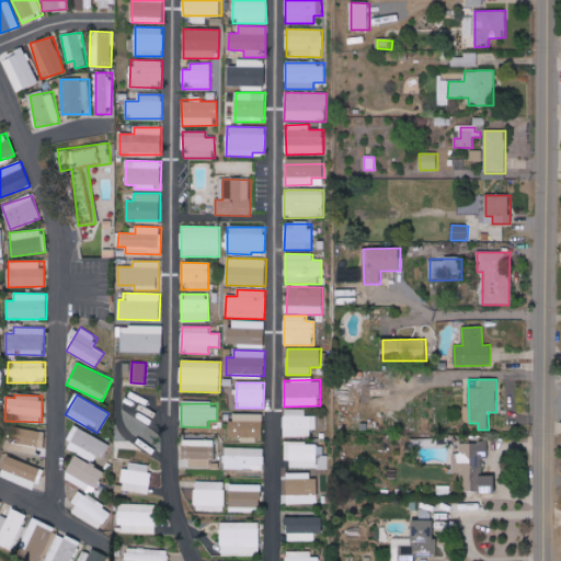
[(284,437),(310,437),(310,430),(317,430),(317,416),(305,416),(305,410),(284,410),(284,437)]
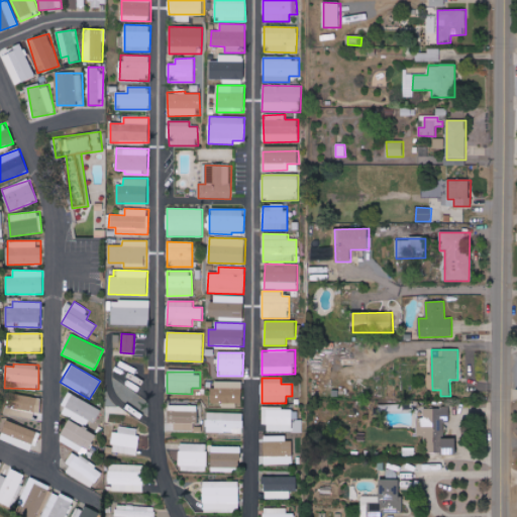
[(242,382),(212,382),(212,403),(221,403),(221,407),(242,406),(242,382)]
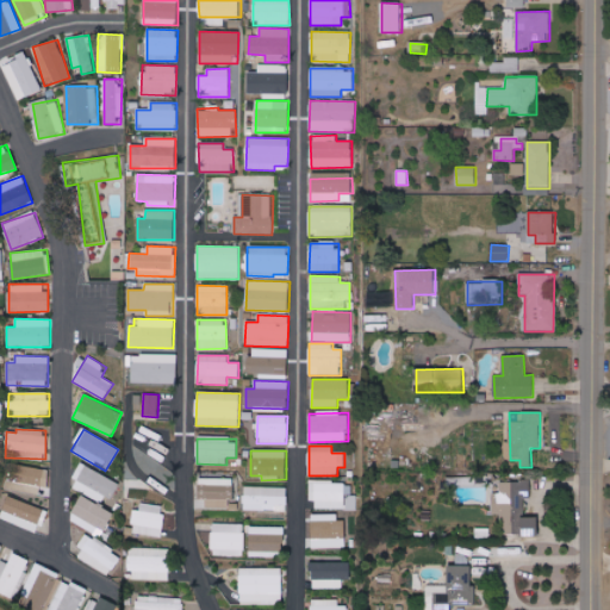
[(72,487),(112,503),(120,481),(79,466),(72,487)]
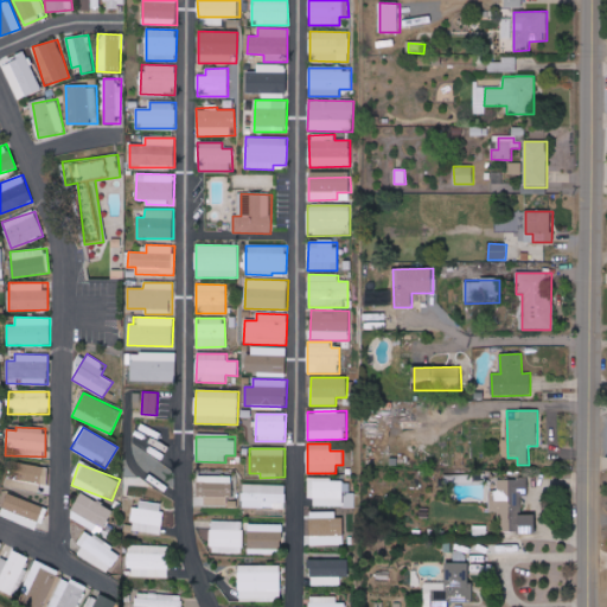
[(231,477),(200,477),(199,497),(205,497),(205,506),(231,506),(231,477)]
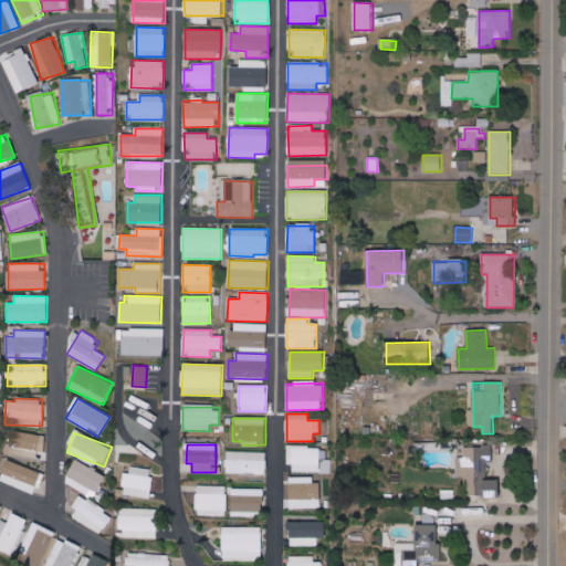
[(289,472),(331,473),(331,460),(320,460),(321,447),(289,447),(289,472)]
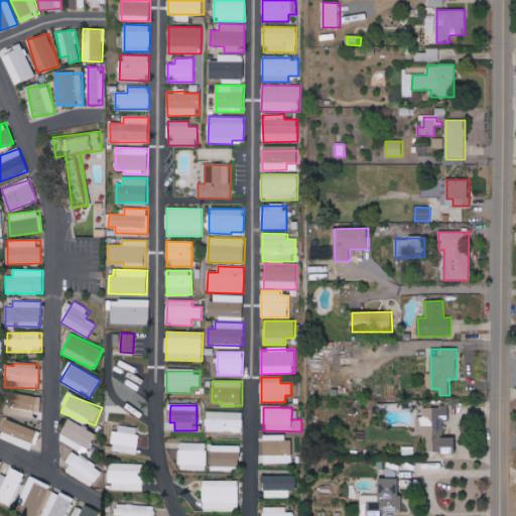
[(456,454),(456,437),(442,437),(442,421),(448,421),(449,407),(423,407),(422,417),(416,417),(416,435),(425,435),(425,453),(456,454)]
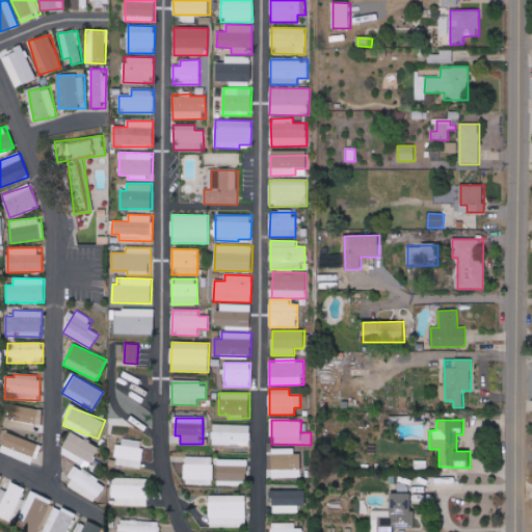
[(250,425),(212,424),(212,445),(250,446),(250,425)]
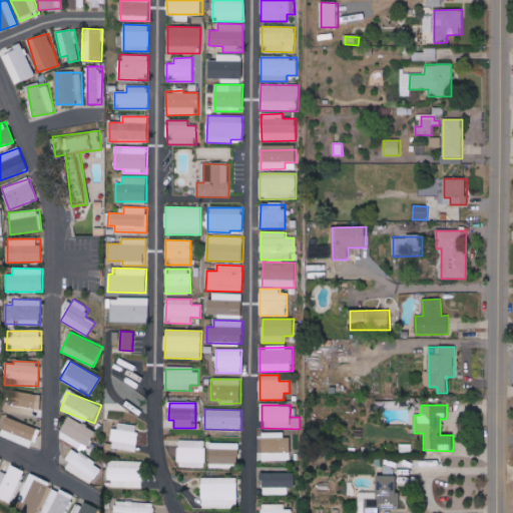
[(40,430),(7,417),(0,434),(0,436),(33,448),(40,430)]
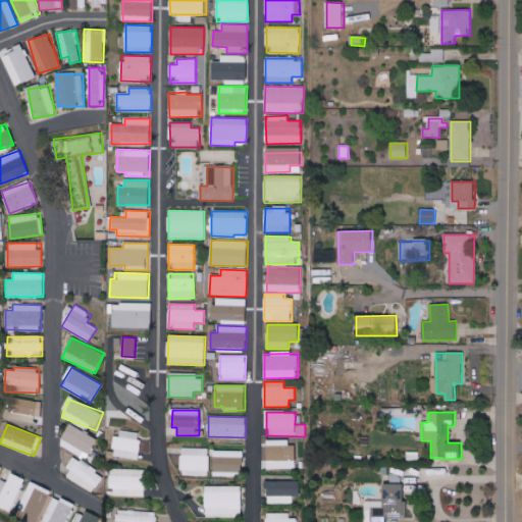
[(96,439),(70,424),(58,445),(84,459),(96,439)]
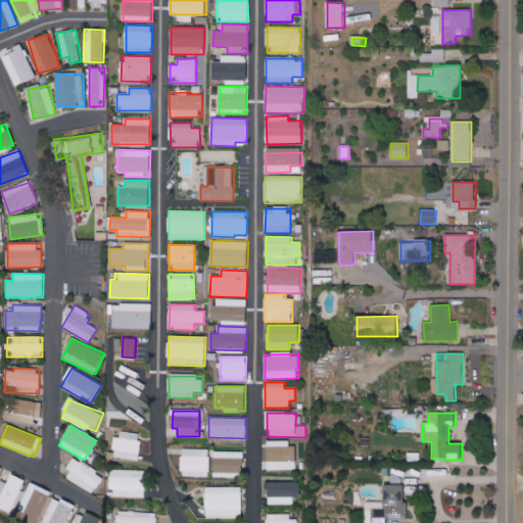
[(114,433),(112,459),(139,461),(141,435),(114,433)]
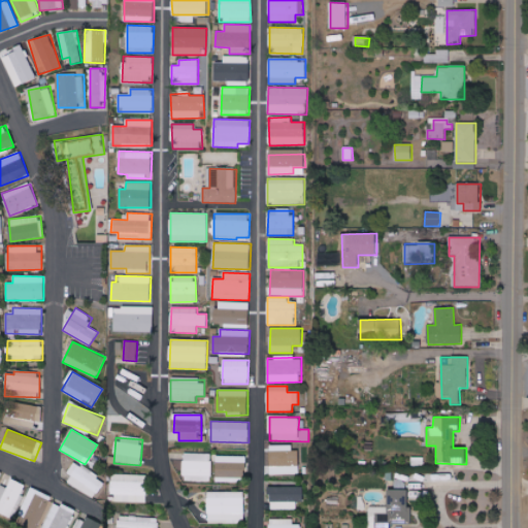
[(299,448),(270,447),(269,474),(298,474),(299,448)]
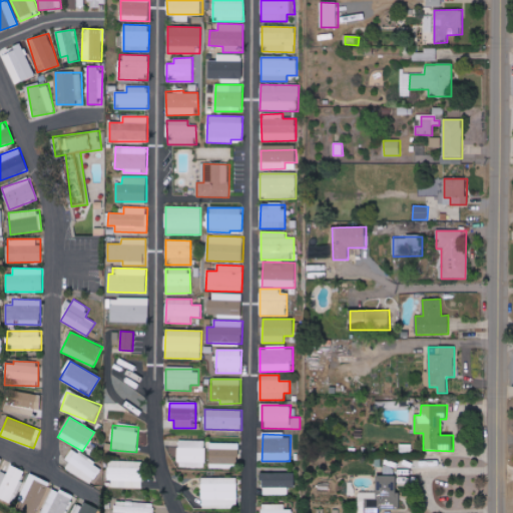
[(177,463),(192,463),(192,467),(204,467),(204,441),(177,441),(177,463)]
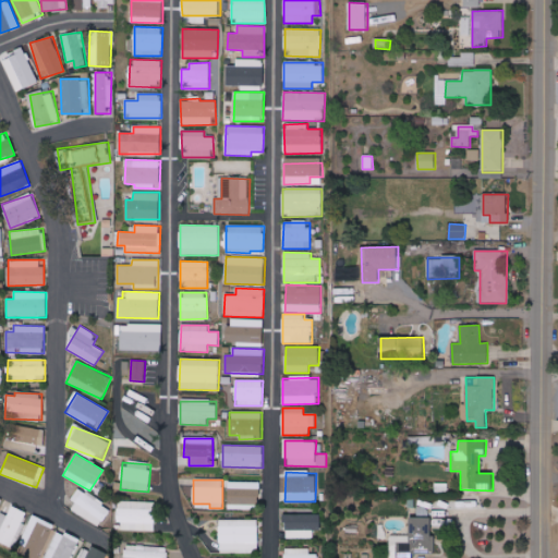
[(228,505),(259,506),(261,482),(228,482),(228,505)]
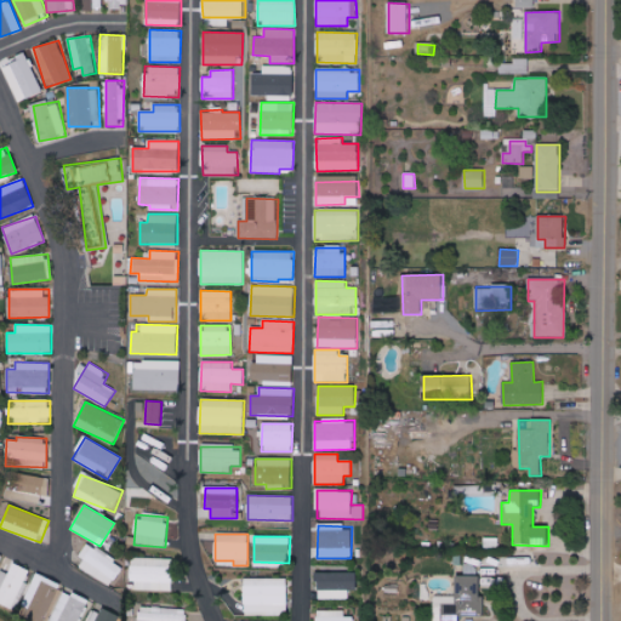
[(113,586),(123,563),(87,546),(77,569),(113,586)]
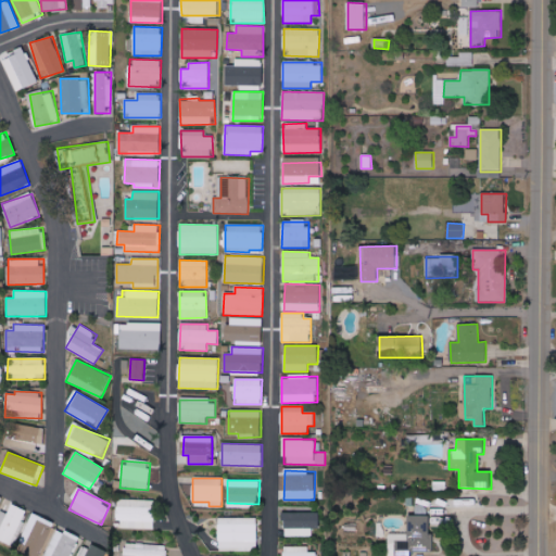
[(117,528),(154,530),(154,501),(118,500),(117,528)]
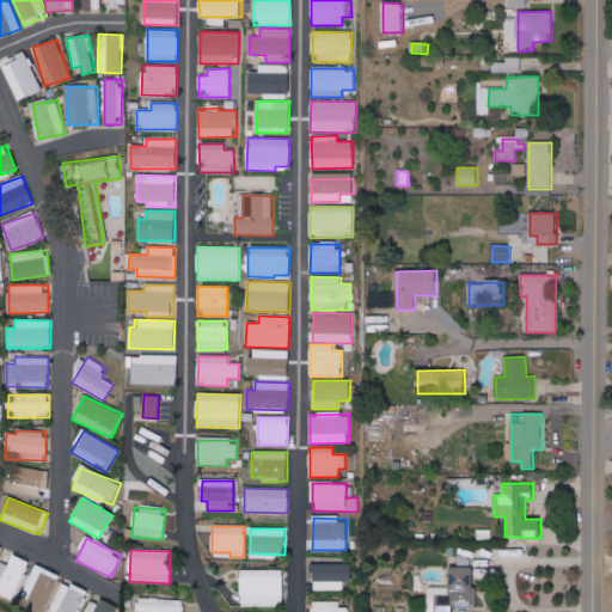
[(7,565),(0,562),(0,595),(14,601),(30,562),(12,555),(7,565)]
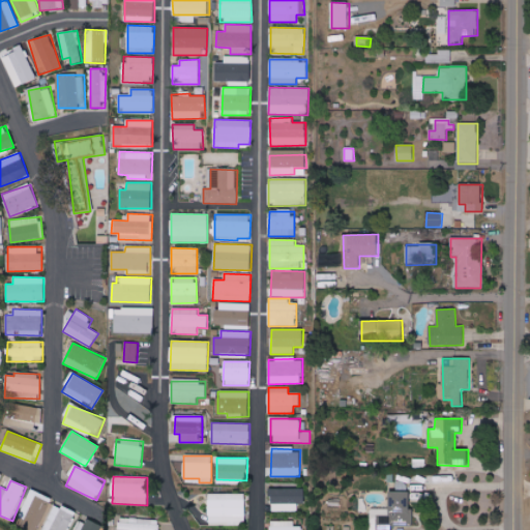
[(297,511),(297,503),(304,503),(304,489),(271,489),(271,511),(297,511)]
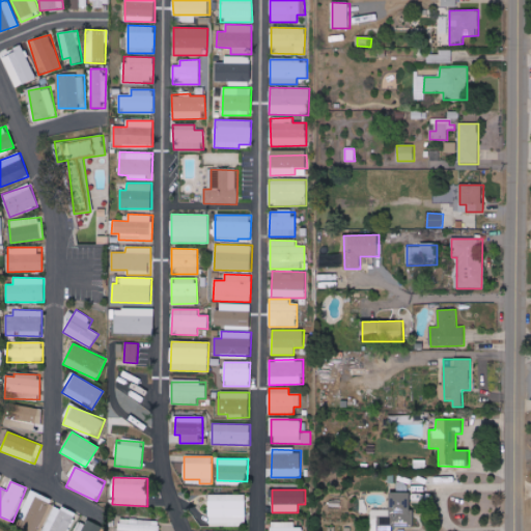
[(50,498),(29,491),(18,522),(37,530),(50,498)]
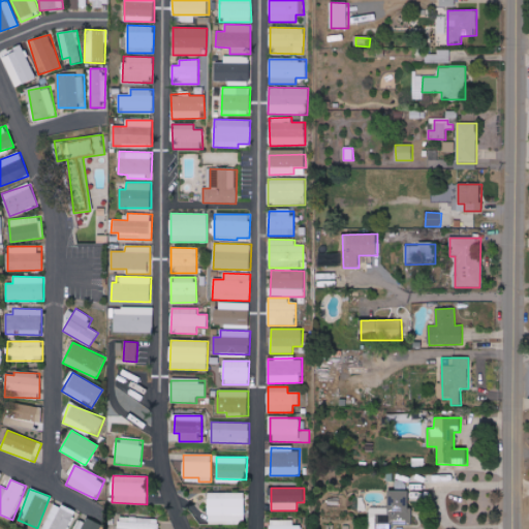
[(411,491),(389,491),(389,508),(370,508),(369,528),(391,528),(392,525),(410,525),(411,491)]
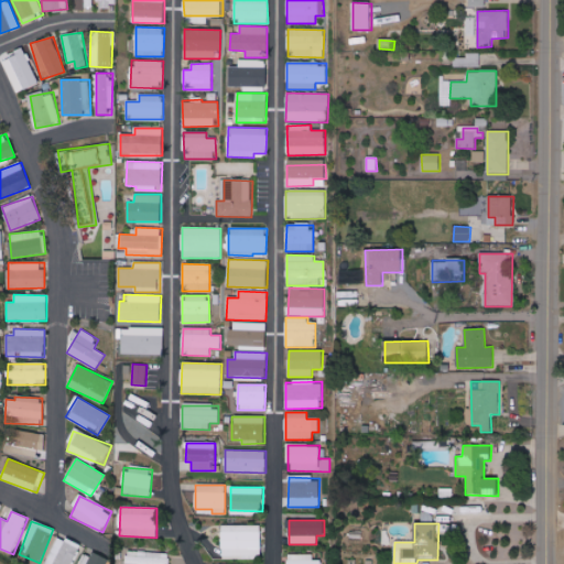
[(260,525),(221,525),(221,556),(261,555),(260,525)]
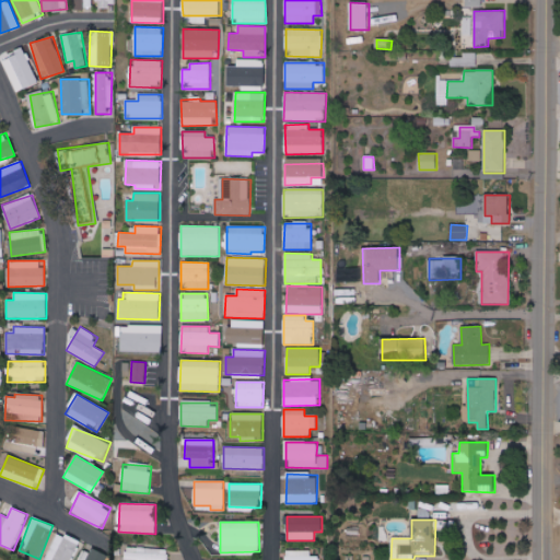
[(57,532),(43,559),(70,559),(80,543),(57,532)]
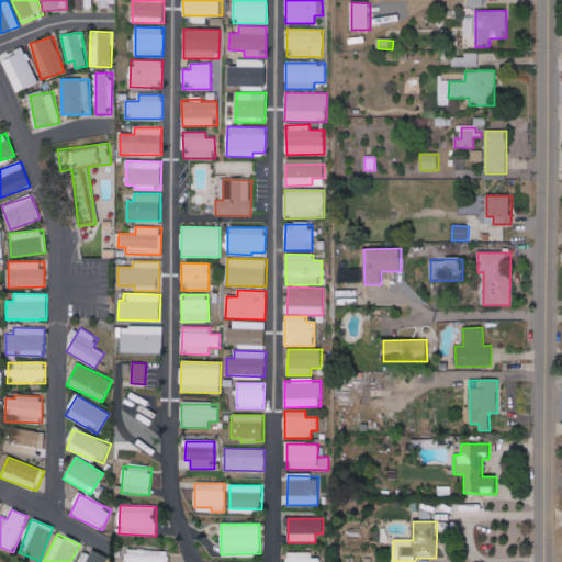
[(105,561),(108,559),(85,549),(78,561),(105,561)]
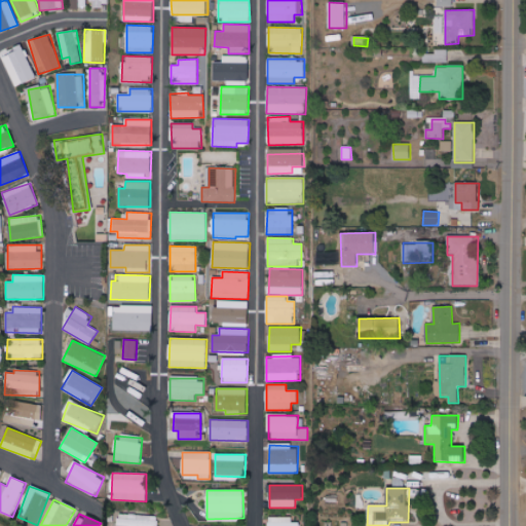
[(117,525),(118,525),(156,525),(156,515),(117,515),(117,525)]
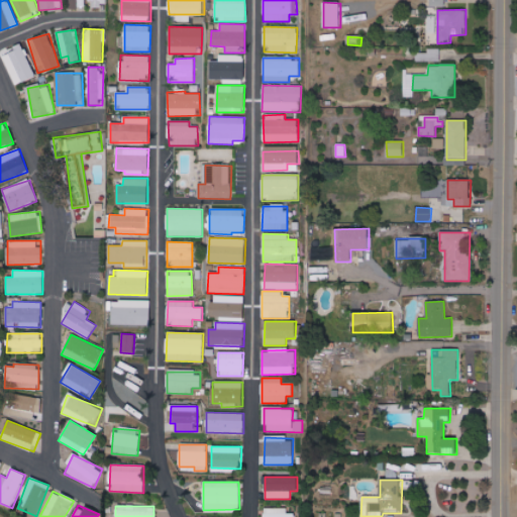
[(263,516),(293,516),(294,513),(287,513),(287,508),(264,508),(263,516)]
